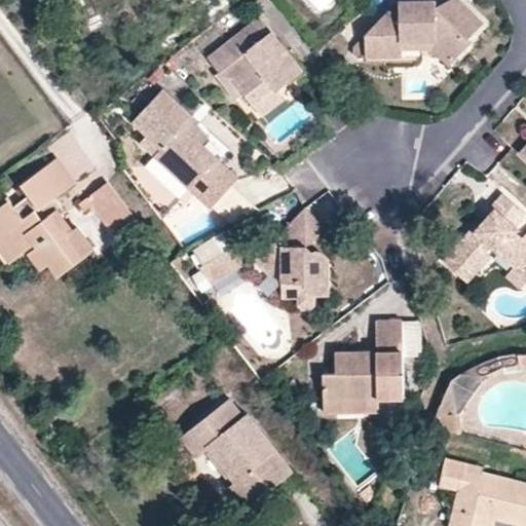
[(399,9),(387,10),(365,34),(354,44),(355,53),(367,51),(367,52),(402,53),(403,45),(402,38),(402,37),(437,37),(456,55),(471,40),(467,38),(483,23),(459,0),(451,0),(442,9),(437,8),(436,0),(400,0),(399,9)]
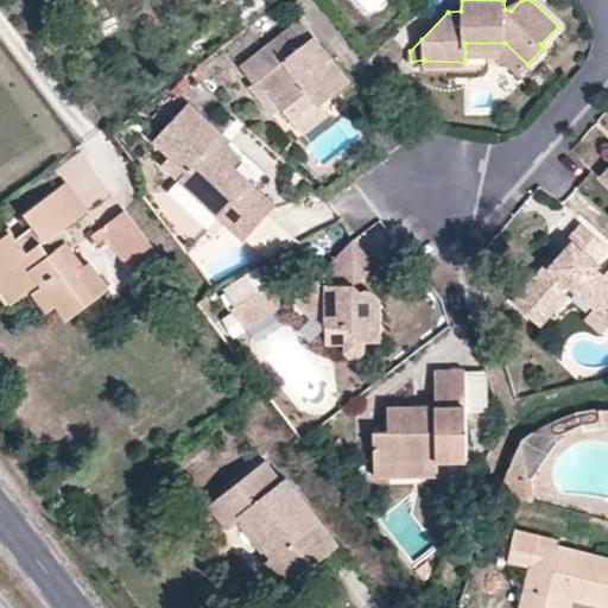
[(241,64),(255,84),(261,80),(283,108),(291,119),(314,102),(317,107),(320,105),(349,82),(301,18),(241,64)]
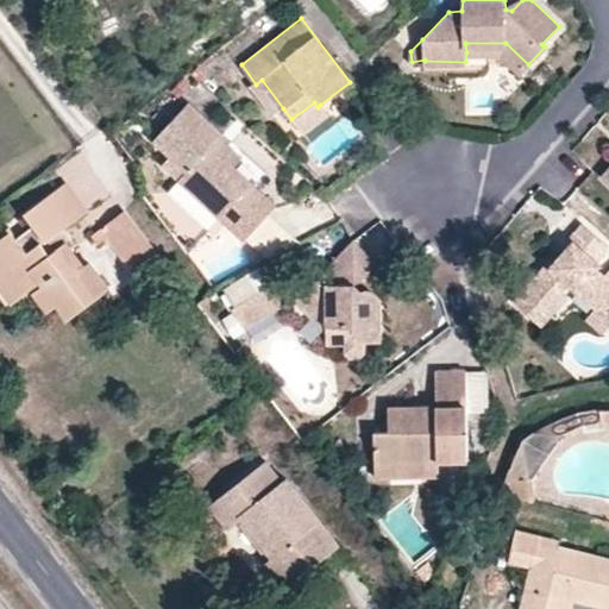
[(519,74),(528,64),(506,43),(465,44),(466,52),(497,52),(519,74)]
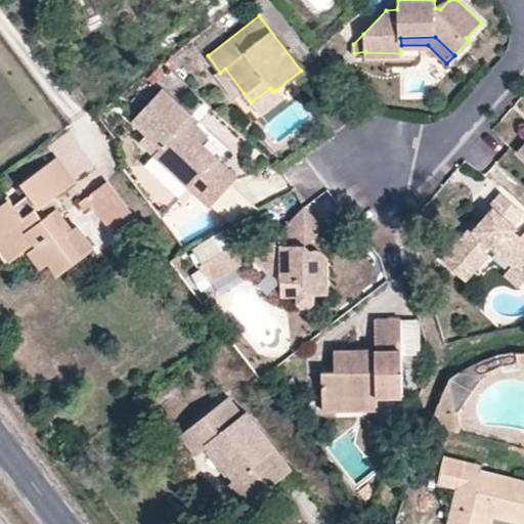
[(225,69),(220,73),(217,75),(235,99),(244,93),(225,69)]
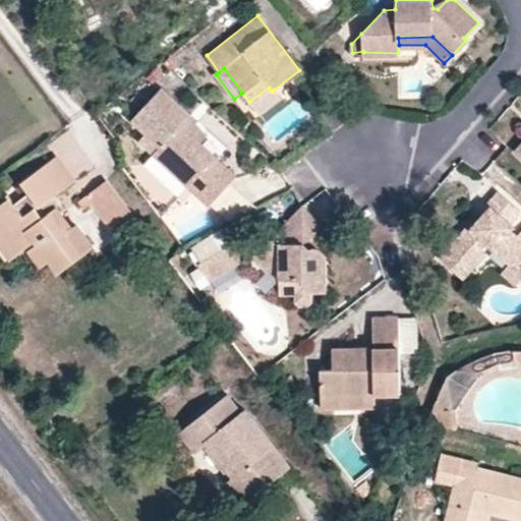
[(206,134),(194,123),(191,126),(184,120),(190,113),(161,85),(132,119),(161,145),(153,152),(187,184),(213,156),(198,141),(206,134)]
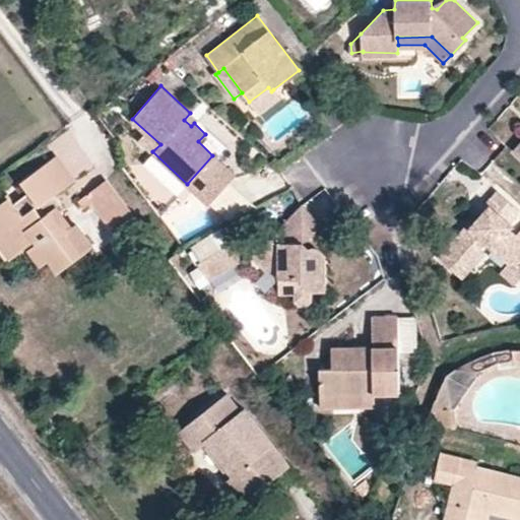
[(280,99),(273,89),(271,91),(268,87),(249,102),(260,115),(280,99)]
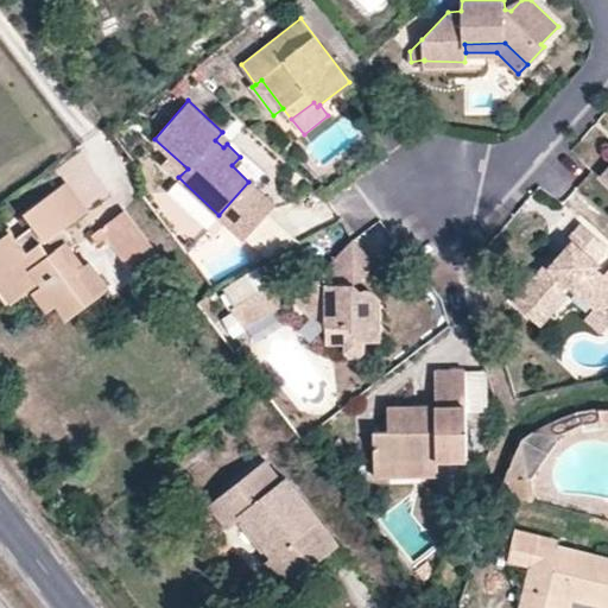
[(223,147),(227,144),(230,140),(222,132),(215,140),(223,147)]
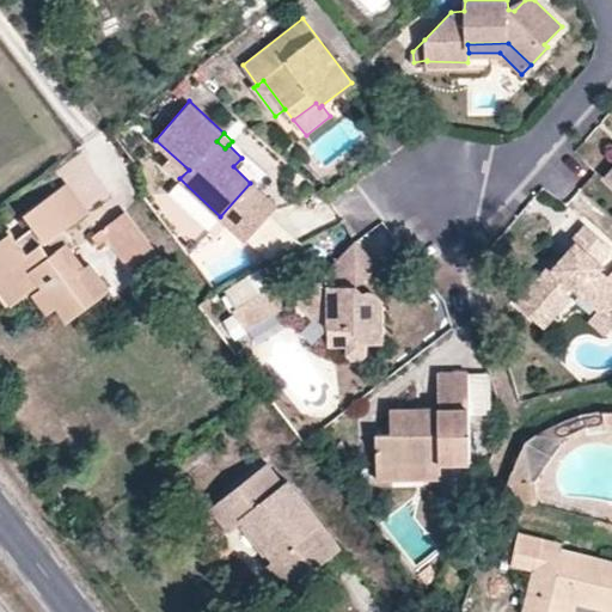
[(34,226),(16,240),(0,252),(0,258),(6,268),(0,273),(0,274),(18,300),(29,292),(35,286),(44,299),(38,304),(47,314),(57,306),(67,318),(108,287),(90,261),(86,263),(62,231),(86,210),(67,184),(26,215),(34,226)]
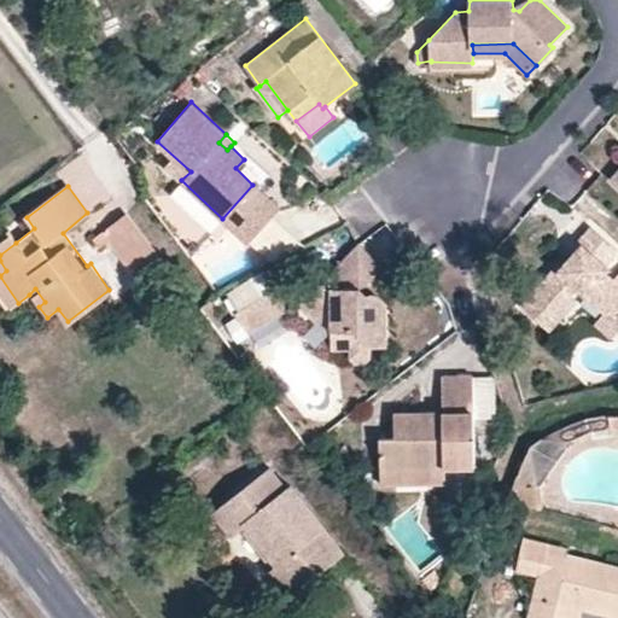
[(141,234),(123,211),(105,225),(112,234),(127,252),(135,245),(133,240),(141,234)]
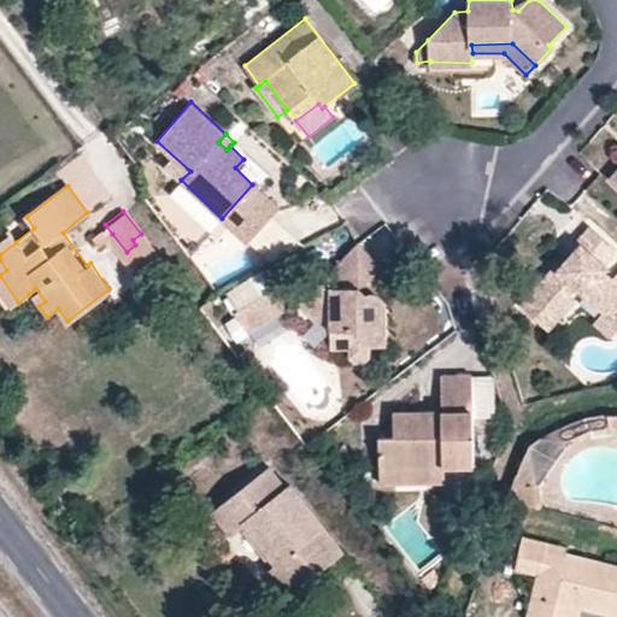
[(112,234),(105,224),(93,233),(100,242),(112,234)]
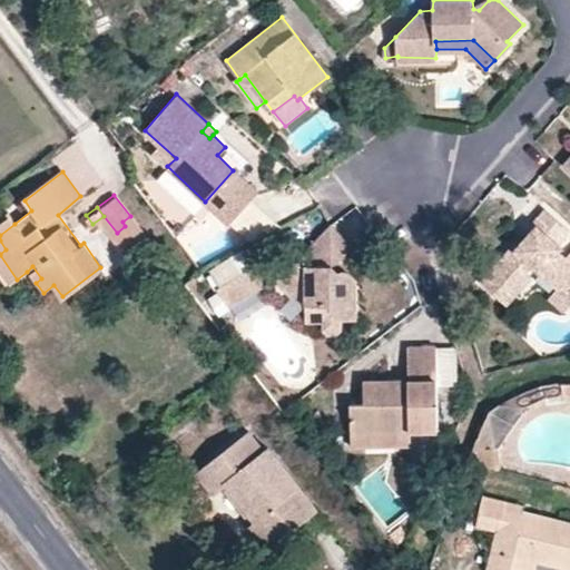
[(504,302),(530,273),(536,267),(561,290),(567,282),(569,284),(569,259),(562,253),(566,249),(562,244),(569,235),(569,228),(546,208),(533,223),(537,226),(517,248),(513,245),(481,281),(504,302)]
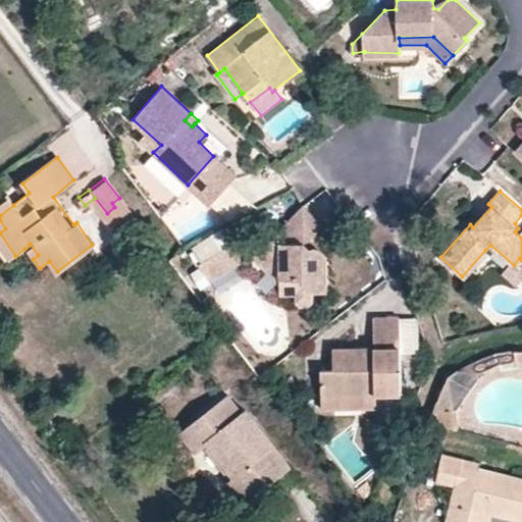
[(0,220),(0,215),(13,205),(8,198),(0,203),(0,250),(8,261),(15,256),(0,233),(0,232),(5,228),(0,220)]
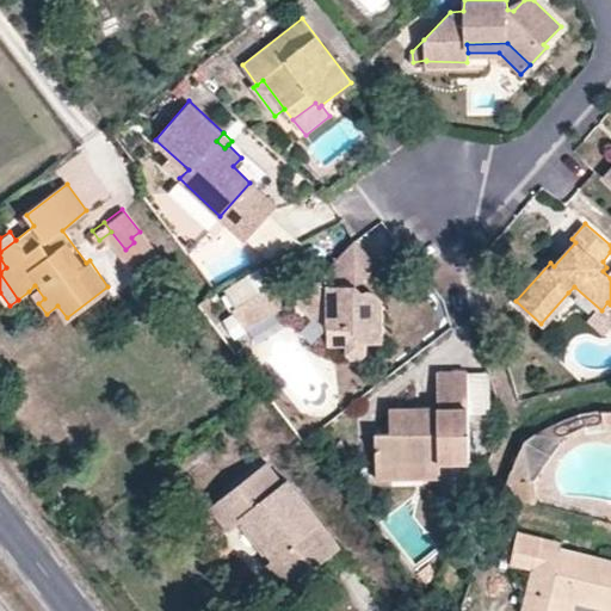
[(155,251),(140,232),(131,238),(134,242),(125,250),(137,264),(155,251)]
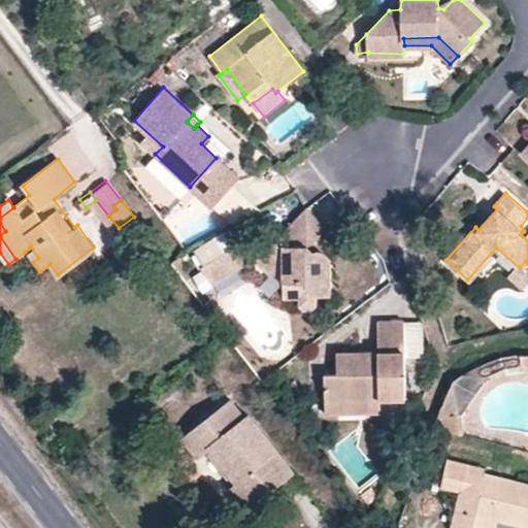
[(266,252),(258,261),(269,273),(271,270),(281,282),(283,297),(298,296),(298,303),(303,308),(309,309),(315,304),(315,295),(329,294),(329,257),(312,240),(326,227),(305,206),(279,232),(279,237),(265,240),(266,252)]
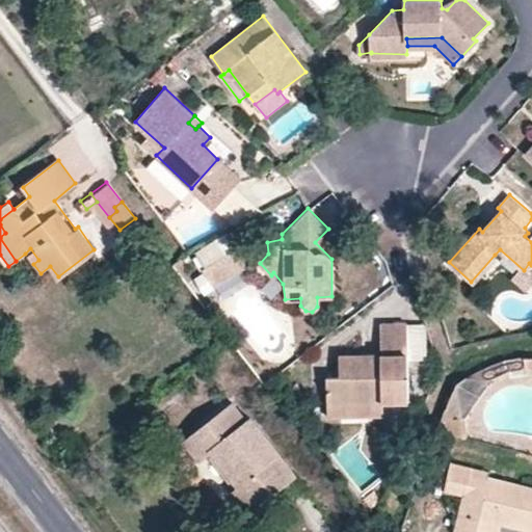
[(258,243),(260,263),(268,254),(267,242),(258,243)]
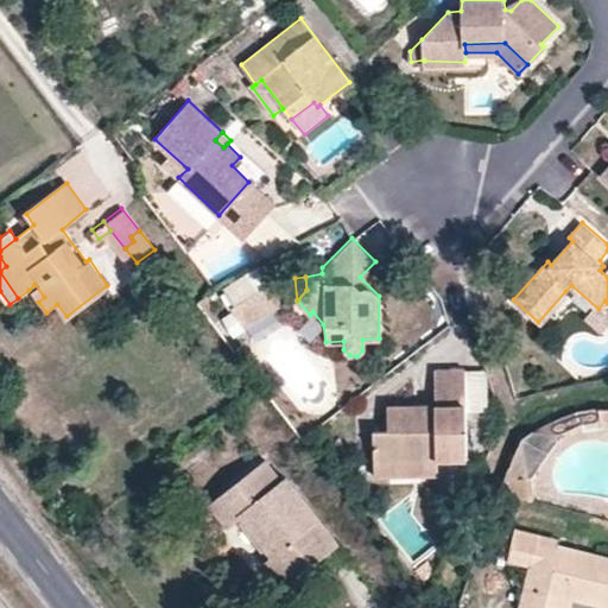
[(29,290),(38,302),(44,297),(35,284),(29,290)]
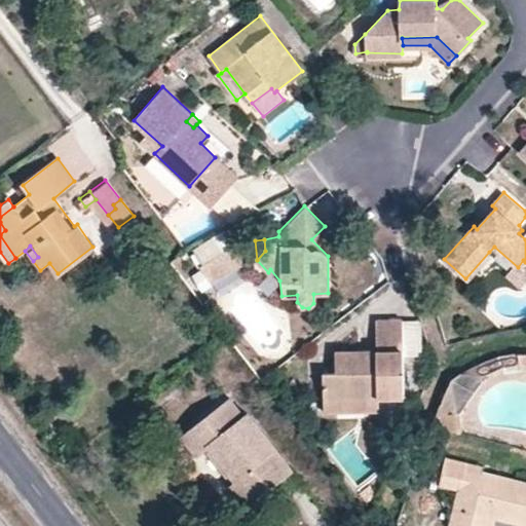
[(235,247),(201,268),(213,286),(248,264),(235,247)]
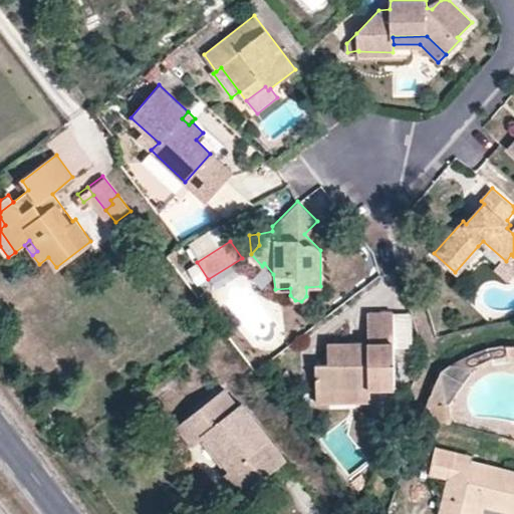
[(484,251),(478,246),(455,272),(461,278),(484,251)]
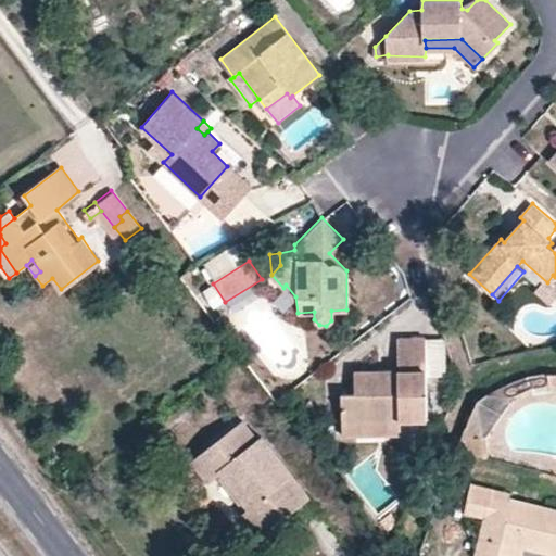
[(399,341),(396,374),(396,381),(380,381),(380,374),(354,374),(353,394),(340,394),(340,422),(399,422),(427,422),(427,341),(399,341)]
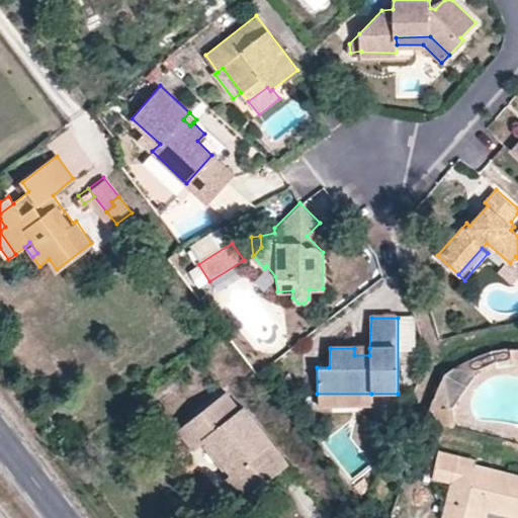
[(512,350),(491,353),(494,361),(512,359),(512,350)]
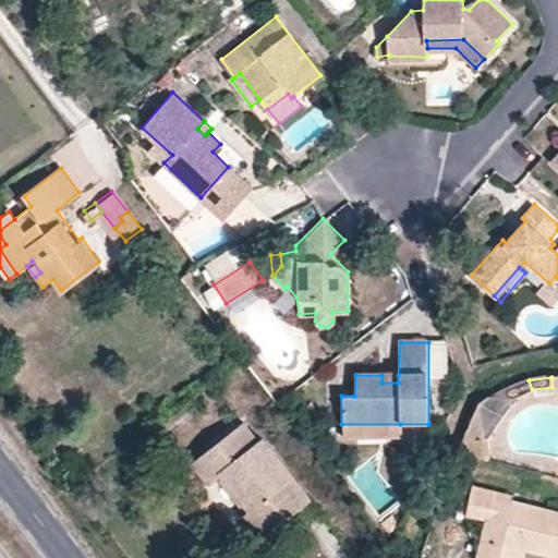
[(529,380),(507,389),(512,398),(532,389),(529,380)]
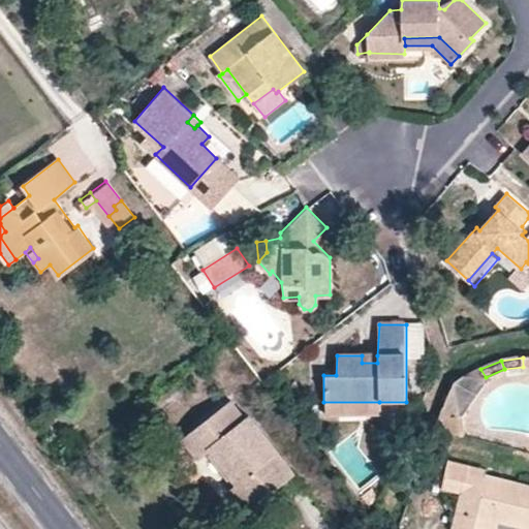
[(486,377),(480,369),(454,382),(436,429),(465,437),(464,415),(486,377)]
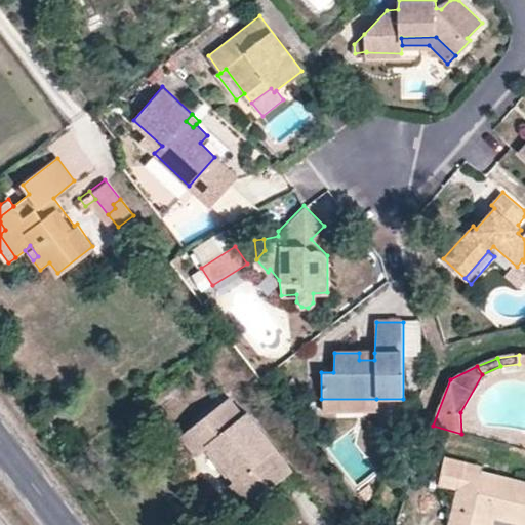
[(230,397),(179,436),(195,456),(207,447),(234,481),(229,484),(246,506),(293,470),(248,411),(243,413),(230,397)]
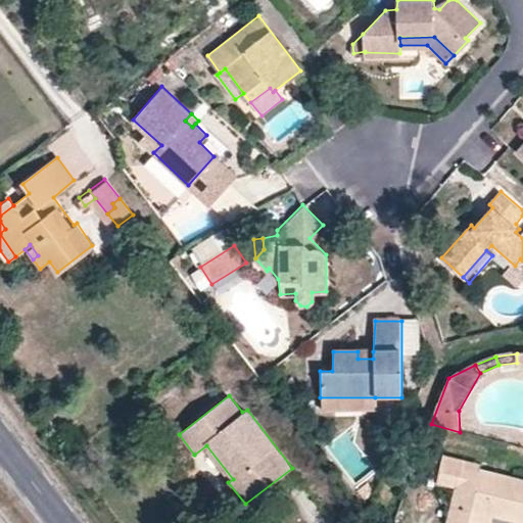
[(375,410),(375,397),(320,397),(319,410),(375,410)]
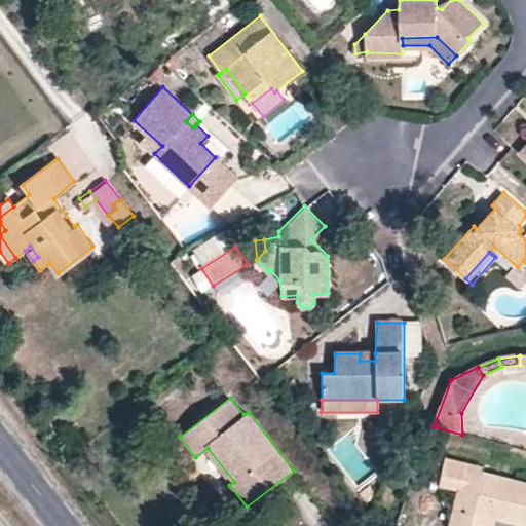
[(525,485),(476,475),(459,471),(462,463),(442,458),(435,487),(454,491),(447,525),(488,525),(491,519),(525,525),(525,485)]
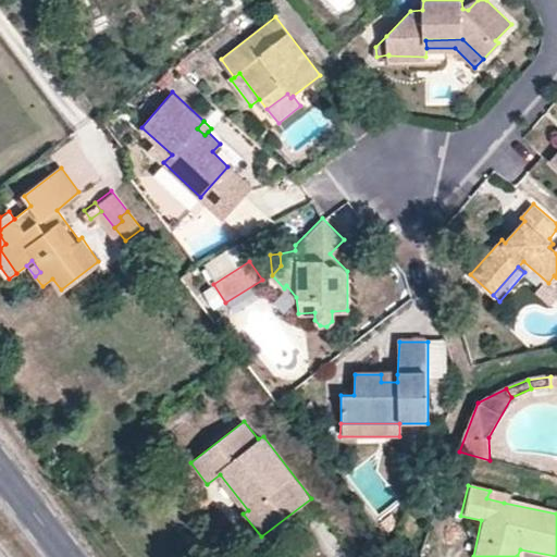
[(486,498),(504,503),(505,494),(490,491),(486,498)]
